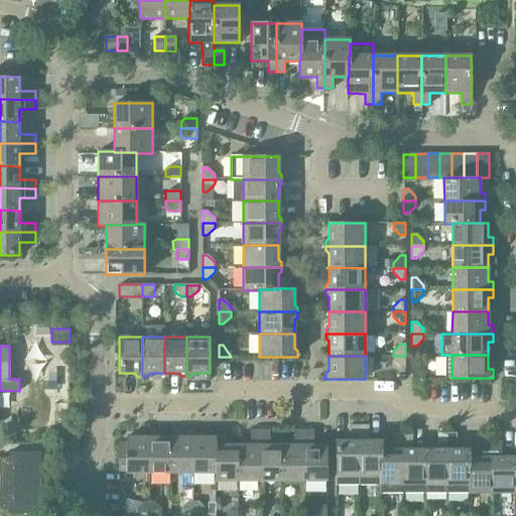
[(405,356),(393,356),(393,361),(400,368),(405,368),(405,356)]
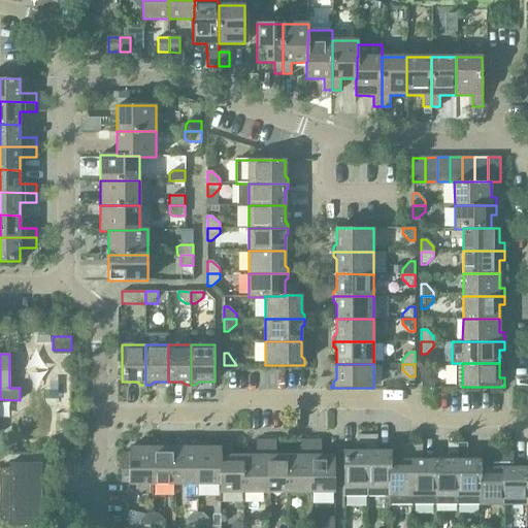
[(421,375),(421,388),(433,387),(433,382),(426,375),(421,375)]
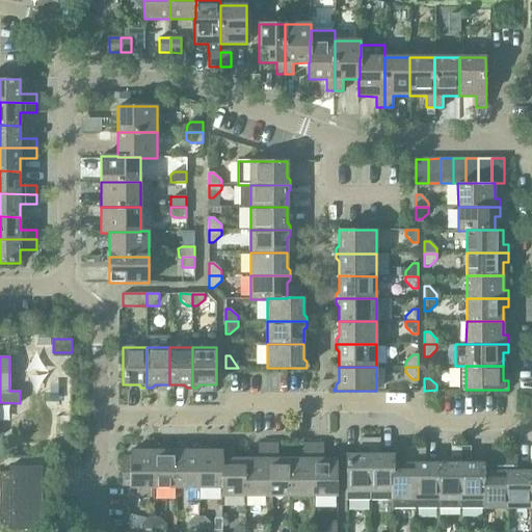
[(346,500),(370,500),(370,439),(361,439),(360,455),(346,455),(346,500)]
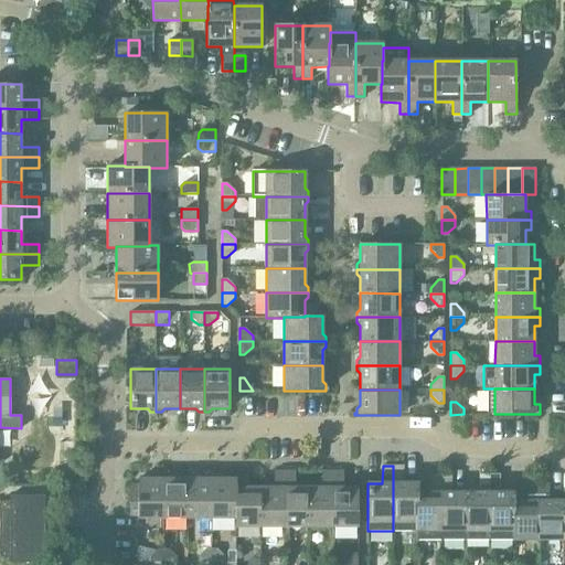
[(393,531),(416,531),(416,522),(417,522),(417,492),(418,492),(418,483),(403,483),(403,466),(393,466),(393,531)]
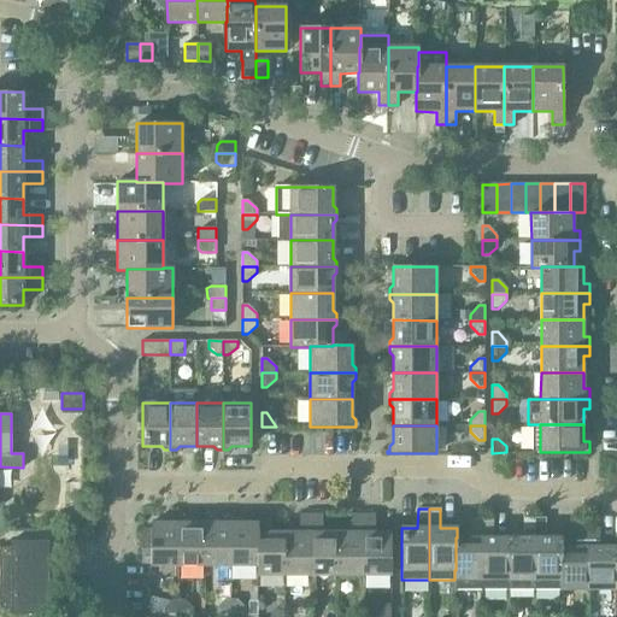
[(258,565),(257,565),(257,575),(285,575),(285,533),(269,533),(269,513),(258,513),(258,523),(258,565)]
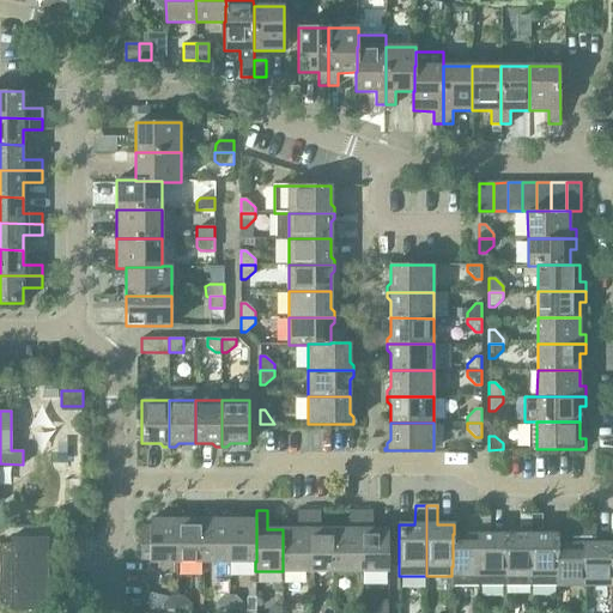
[(297,529),(283,529),(283,571),(309,571),(309,510),(297,510),(297,529)]
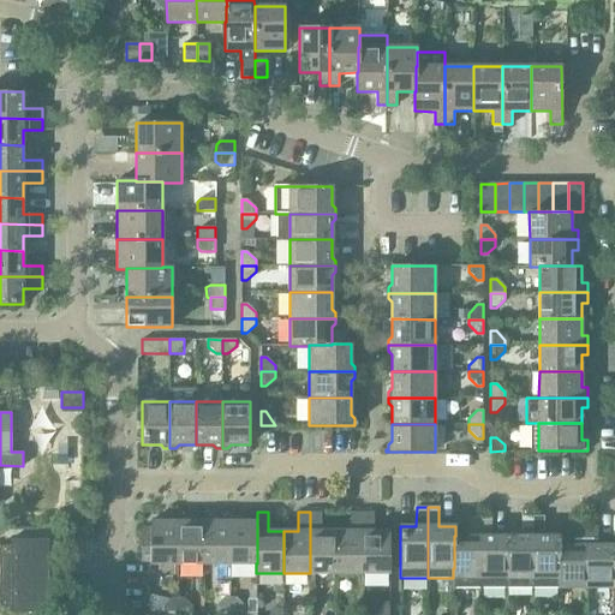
[(321,512),(310,512),(310,573),(335,573),(335,531),(321,531),(321,512)]
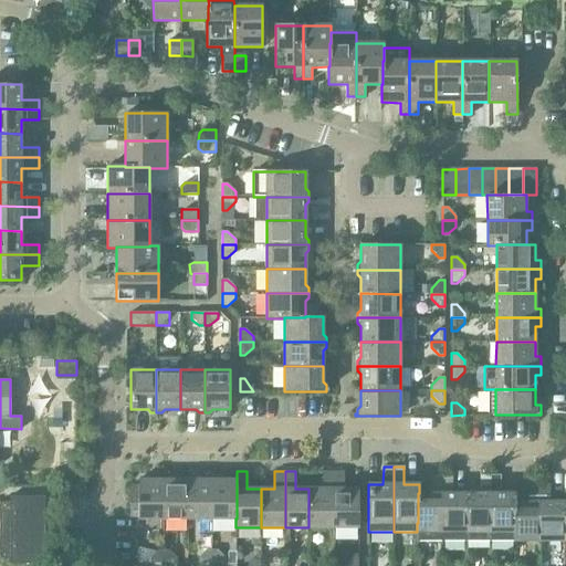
[(323,489),(308,489),(308,527),(333,527),(333,471),(323,471),(323,489)]
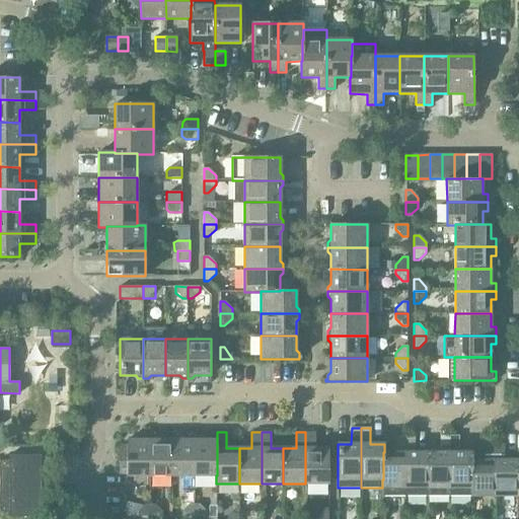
[(315,432),(305,432),(305,484),(328,484),(328,479),(328,448),(315,448),(315,432)]
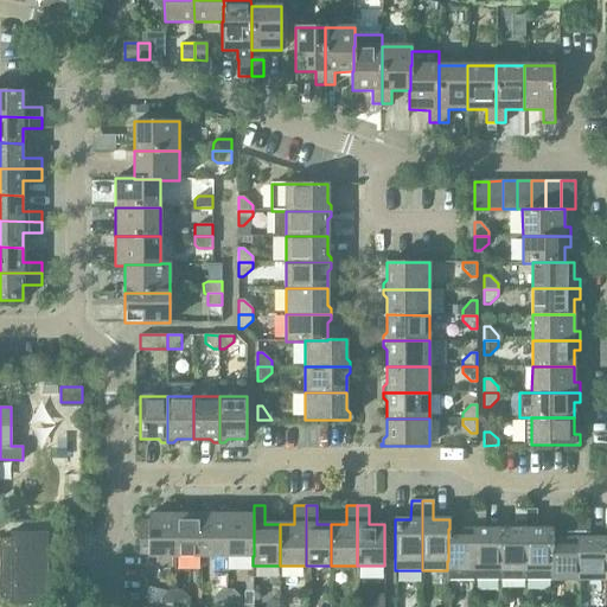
[(148,556),(176,556),(176,509),(166,509),(166,515),(148,515),(148,521),(139,521),(139,554),(148,554),(148,556)]
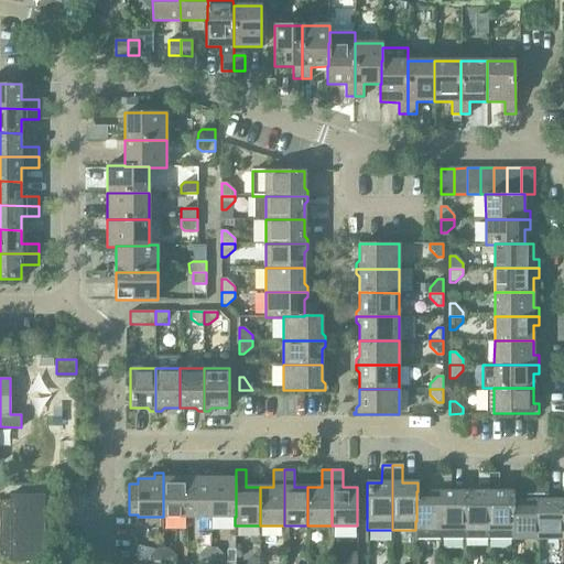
[(163,517),(187,517),(187,478),(172,478),(172,473),(163,473),(163,517)]
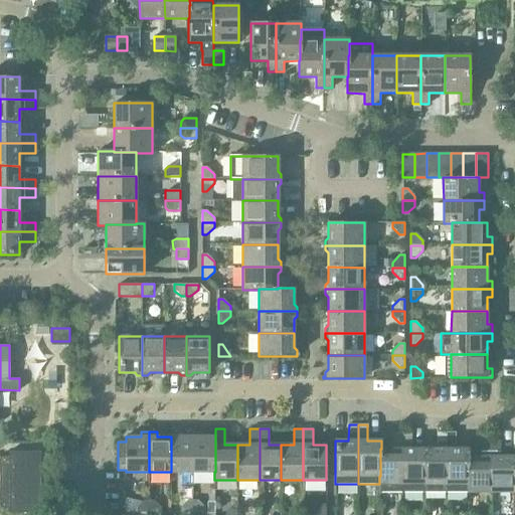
[(171,472),(192,472),(192,432),(184,432),(184,437),(171,437),(171,472)]
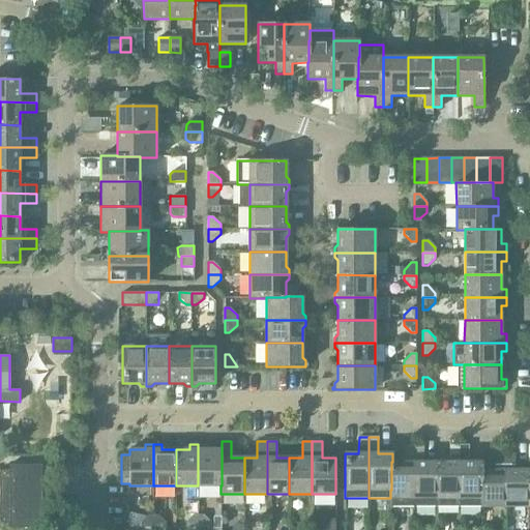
[(198,486),(221,486),(222,486),(222,449),(207,449),(207,444),(198,444),(198,486)]
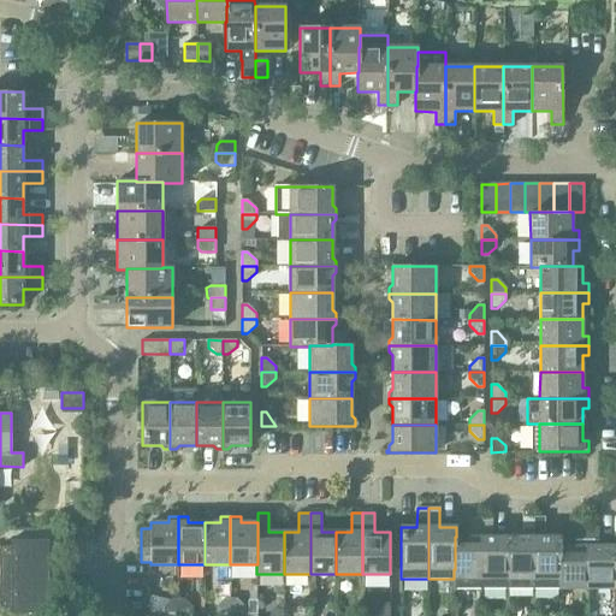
[(454,588),(480,588),(481,517),(469,517),(469,537),(456,537),(455,537),(455,569),(454,569),(454,579),(454,588)]
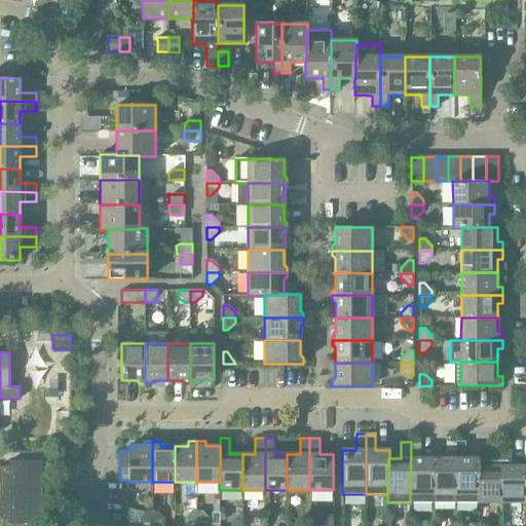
[(410,502),(433,502),(433,458),(420,458),(420,442),(411,442),(410,502)]
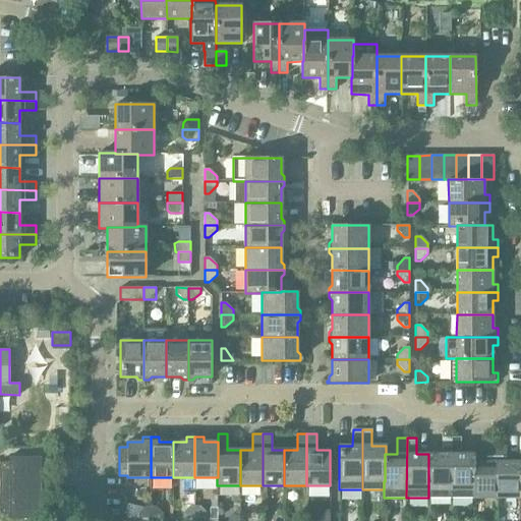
[(428,498),(451,498),(451,438),(442,438),(442,454),(428,454),(428,498)]
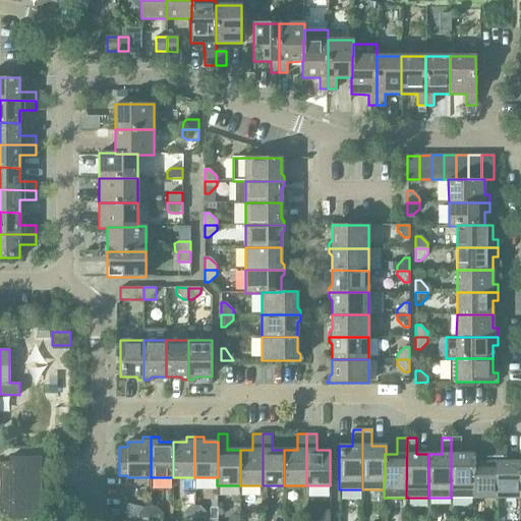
[(451,498),(473,498),(473,462),(474,462),(474,454),(461,454),(461,438),(451,438),(451,498)]
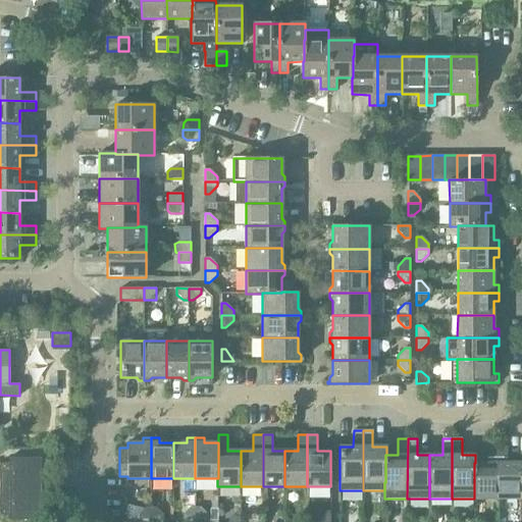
[(474,499),(498,499),(498,447),(487,447),(487,463),(475,463),(474,463),(474,499)]
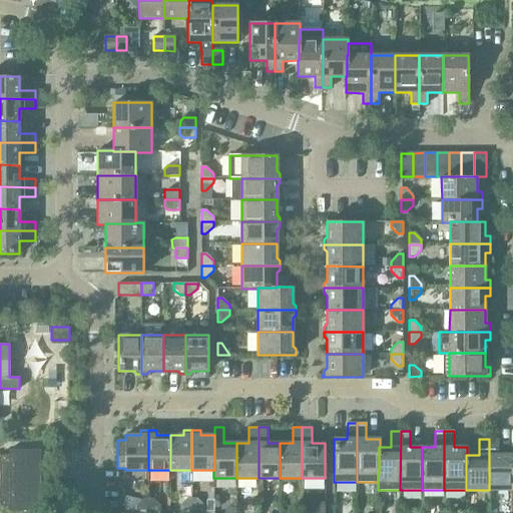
[(489,490),(510,490),(510,455),(498,455),(498,439),(489,439),(489,490)]
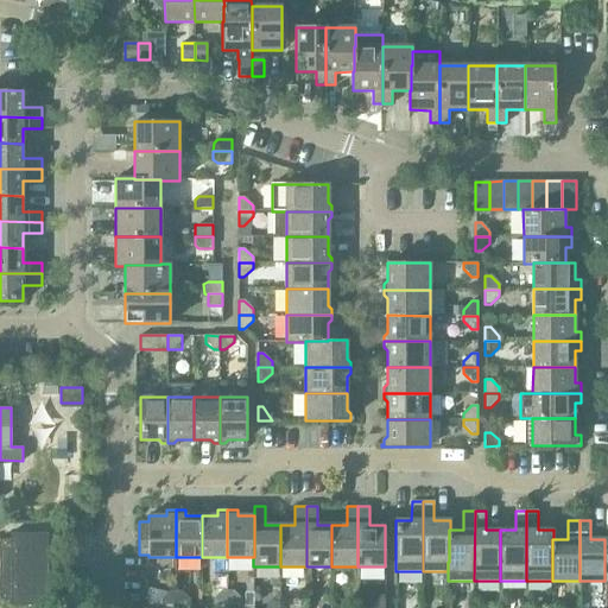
[(73,537),(90,538),(90,521),(83,521),(73,521),(73,537)]
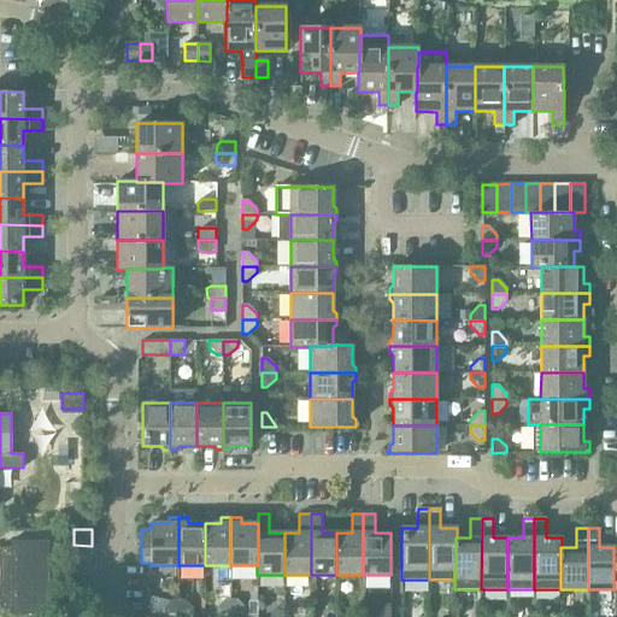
[(48,615),(48,541),(11,541),(11,547),(0,546),(0,607),(11,609),(11,615),(48,615)]
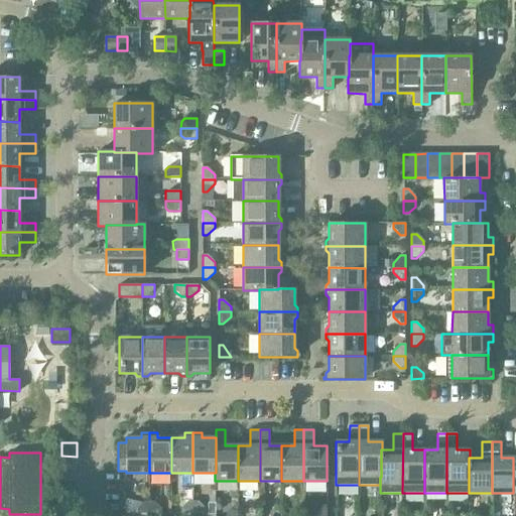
[(137,513),(149,513),(149,501),(144,502),(137,509),(137,513)]
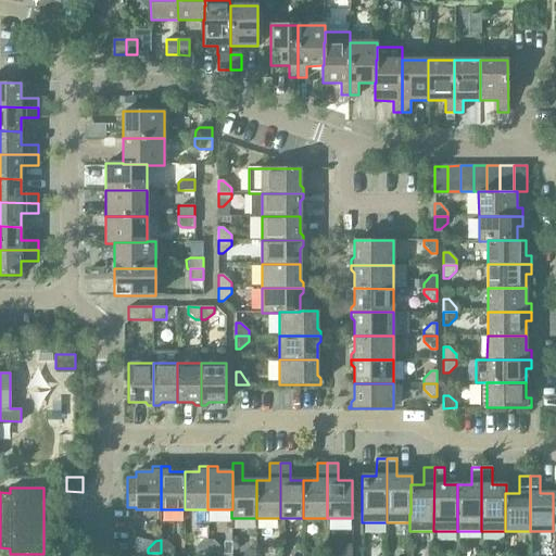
[(161,540),(161,553),(174,553),(174,548),(166,540),(161,540)]
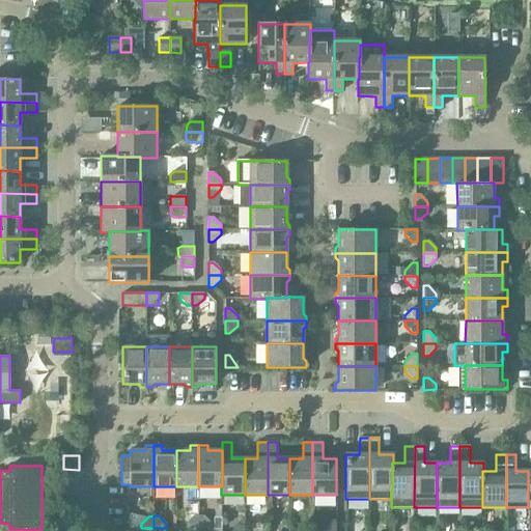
[(198,528),(198,515),(193,515),(186,524),(186,528),(198,528)]
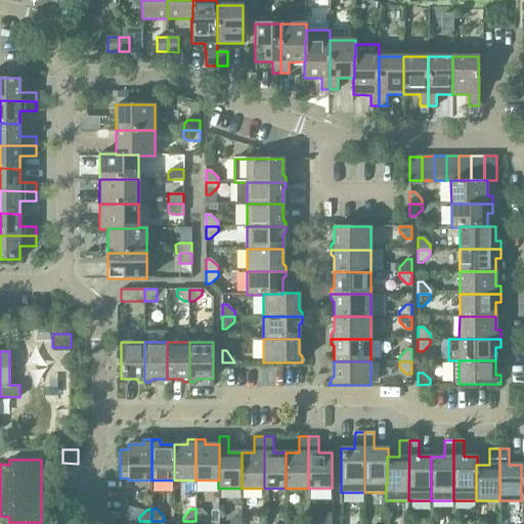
[(201,509),(195,509),(195,521),(208,521),(208,517),(201,509)]
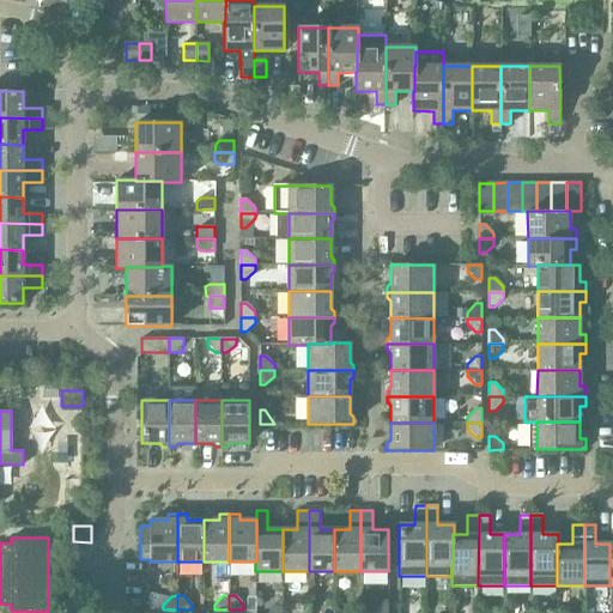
[(389,612),(390,598),(368,598),(366,612),(389,612)]
